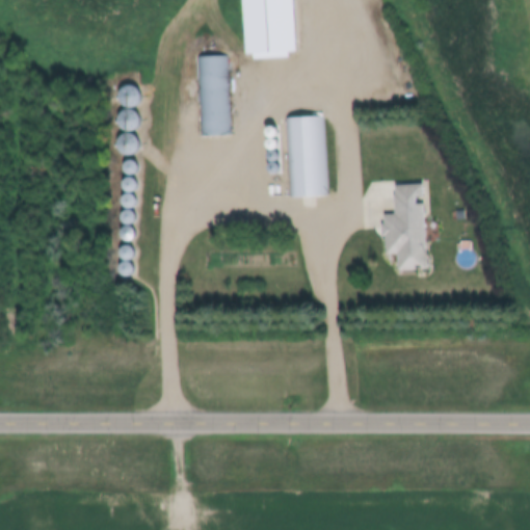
[(241,0),(244,54),(295,52),(293,0),(241,0)]
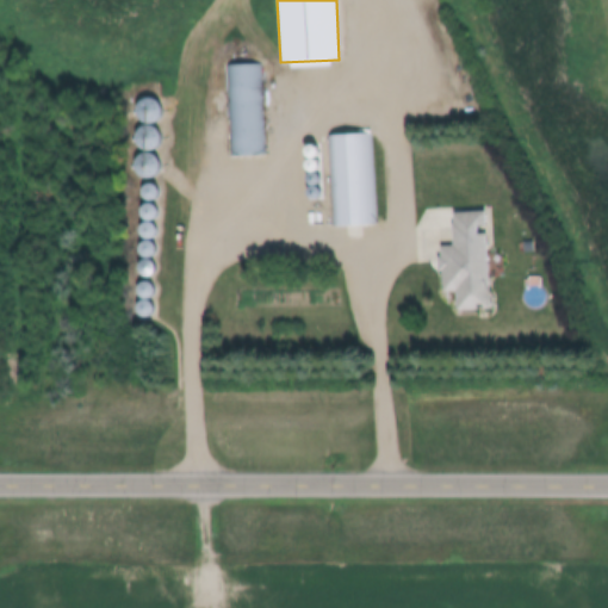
[(260,64),(225,64),(228,154),(262,154),(260,64)]
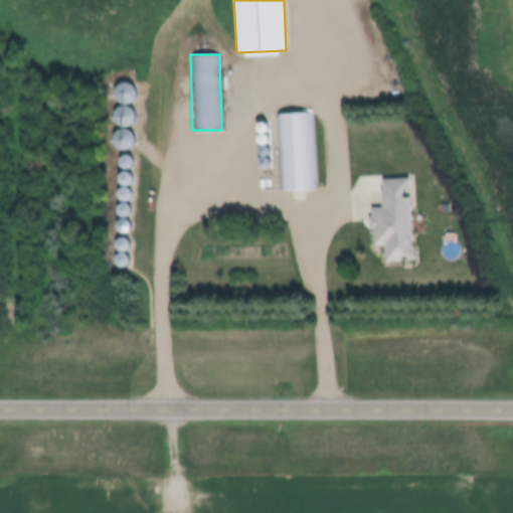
[(125,104),(137,94),(126,80),(113,92),(124,105),(111,116),(122,128),(110,139),(120,151),(135,139),(125,127),(136,117),(125,104)]
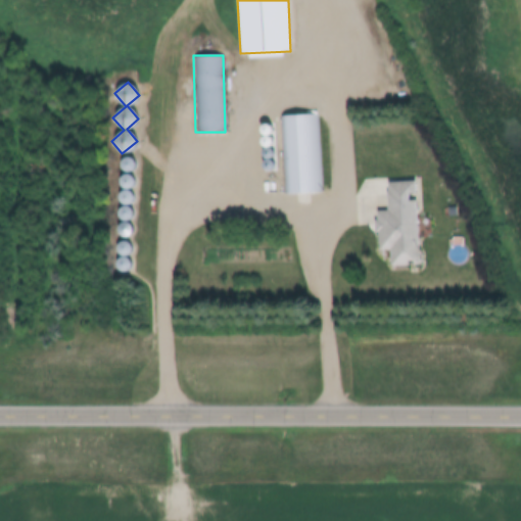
[(280,116),(283,191),(319,190),(317,114),(280,116)]
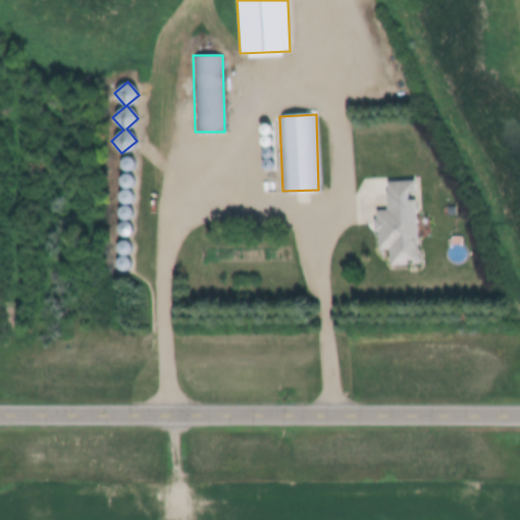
[(386,209),(375,210),(376,249),(388,249),(388,263),(416,263),(414,178),(385,179),(386,209)]
